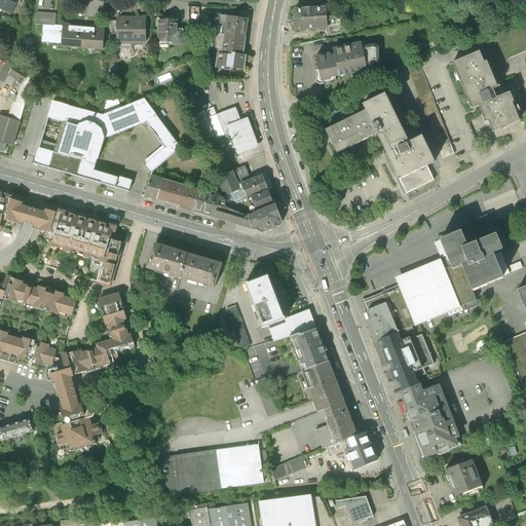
[(17,0),(0,0),(0,6),(4,9),(4,11),(12,15),(17,0)]
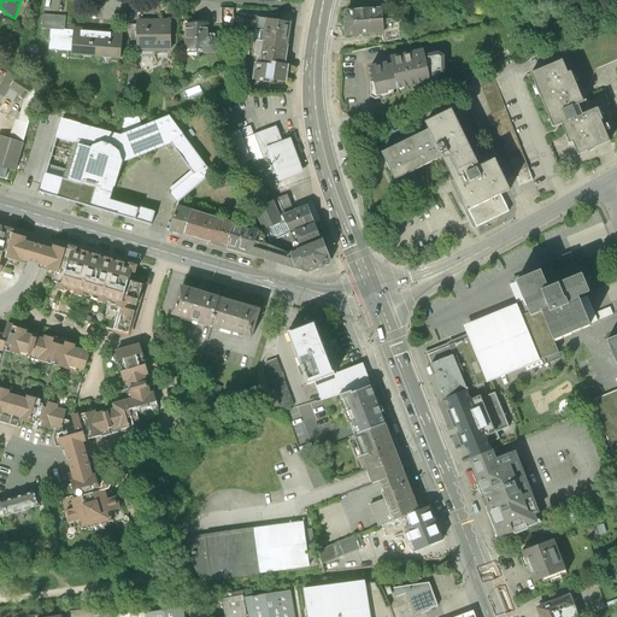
[(382,9),(344,11),(345,23),(383,21),(382,9)]
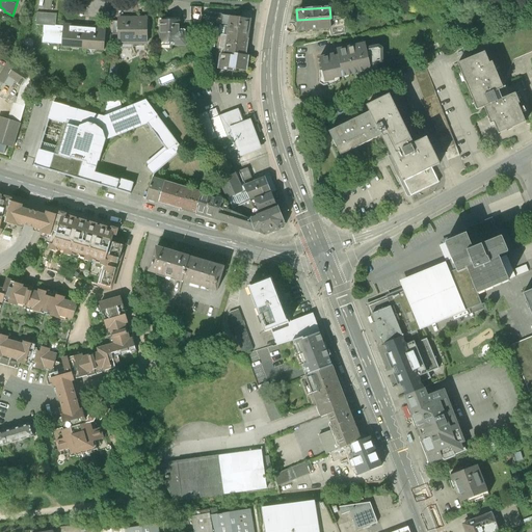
[(35,25),(43,25),(56,27),(56,15),(36,12),(35,25)]
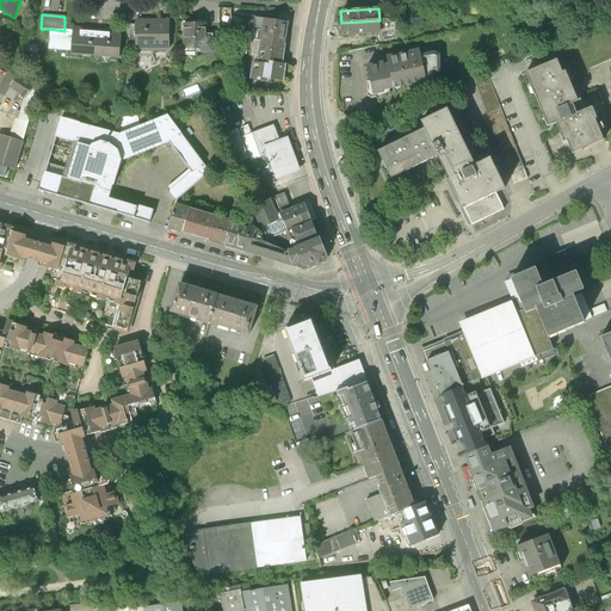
[(264,19),(254,18),(254,23),(238,20),(236,25),(248,28),(247,38),(254,39),(260,41),(264,19)]
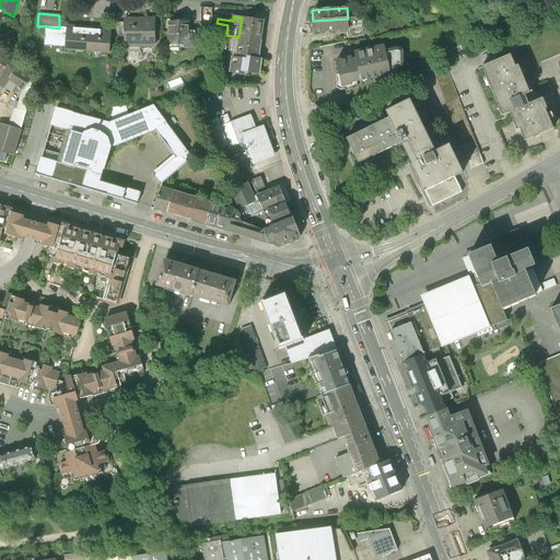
[(242,18),(238,37),(261,41),(264,22),(242,18)]
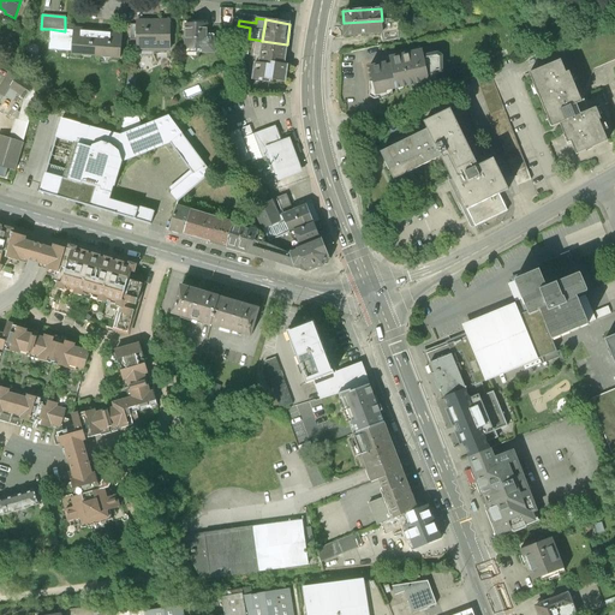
[(399,19),(382,21),(382,33),(382,42),(400,37),(399,19)]
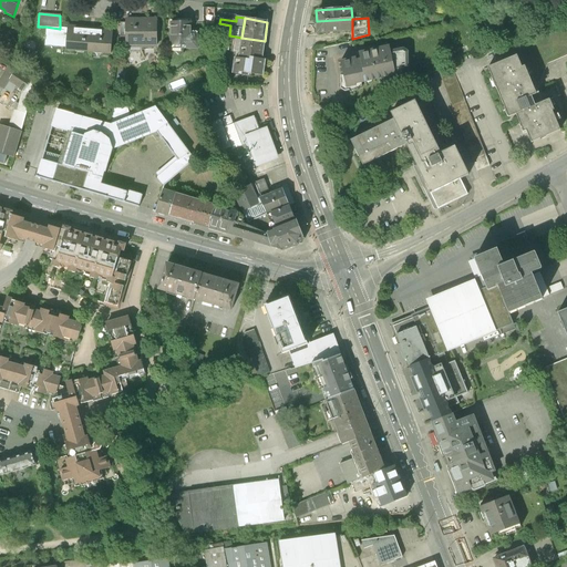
[(352,19),(317,21),(317,32),(352,30),(352,19)]
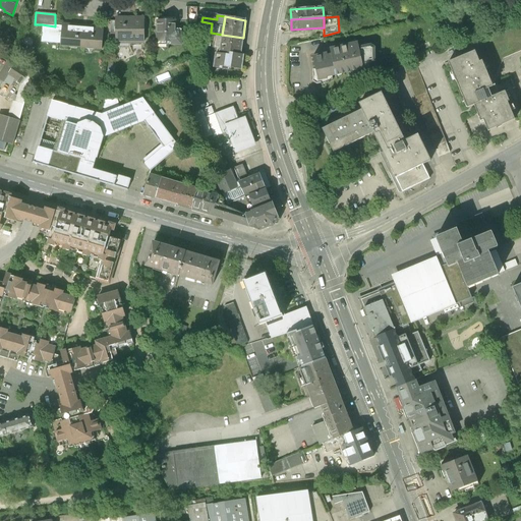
[(143,19),(116,19),(116,44),(143,44),(143,19)]
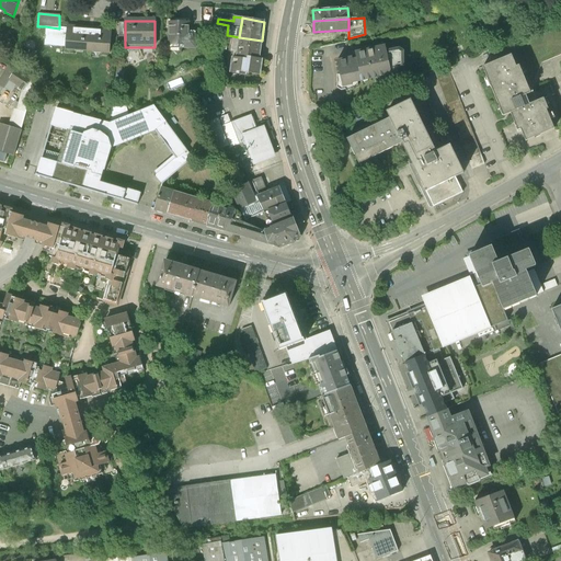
[(189,21),(170,21),(170,46),(195,46),(195,33),(189,33),(189,21)]
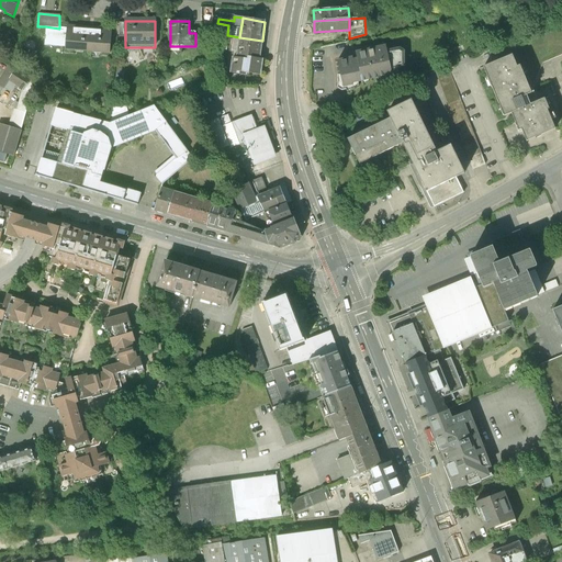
[(59,29),(45,26),(44,35),(52,35),(52,44),(65,45),(67,29),(59,29)]
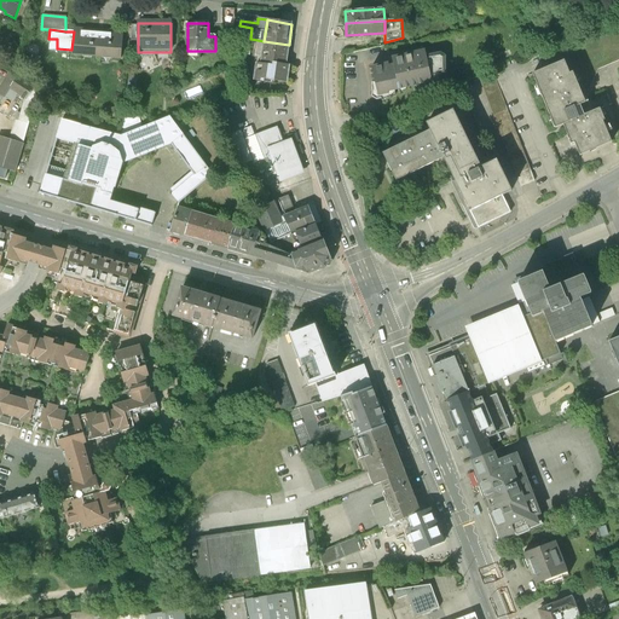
[(102,34),(74,32),(71,50),(71,55),(120,59),(122,34),(102,32),(102,34)]
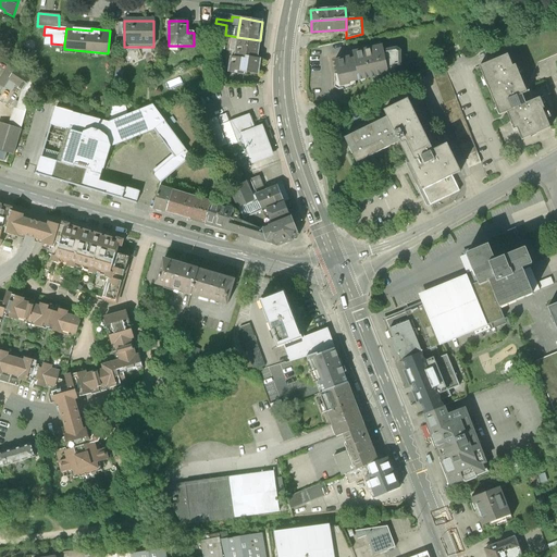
[(235,51),(234,59),(245,61),(245,58),(257,60),(260,40),(237,37),(235,51)]
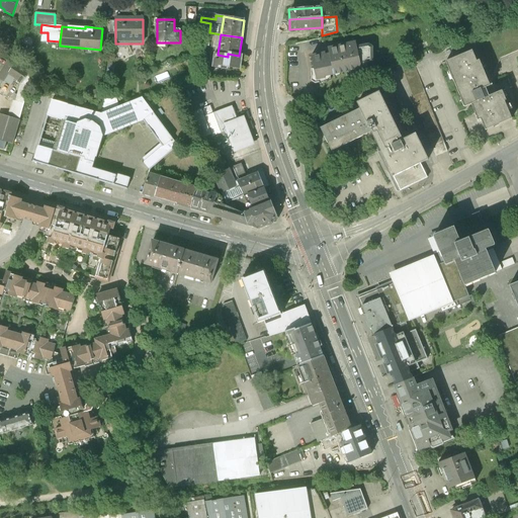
[(325,52),(310,56),(316,80),(361,69),(359,64),(372,61),(372,47),(367,45),(356,47),(355,41),(327,49),(329,54),(325,55),(325,52)]
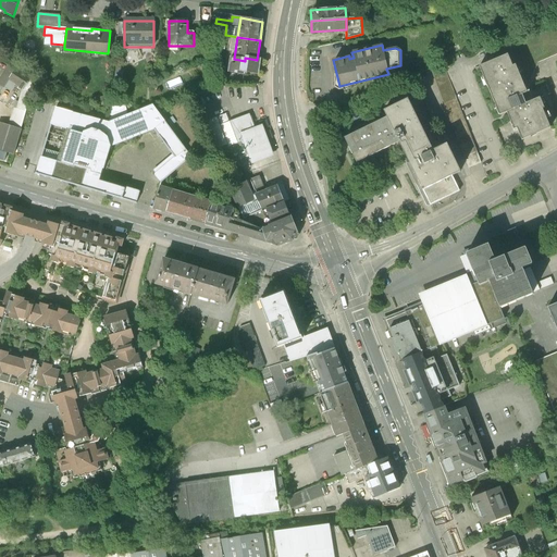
[(506,57),(479,69),(499,116),(506,113),(511,123),(514,122),(521,140),(548,128),(541,111),(543,110),(539,99),(525,106),(521,96),(525,94),(518,74),(515,75),(506,57)]
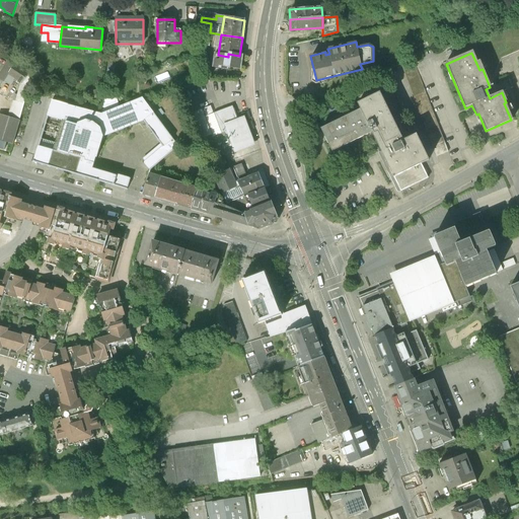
[(218,55),(216,55),(214,68),(238,69),(241,56),(239,56),(228,54),(228,57),(218,55)]
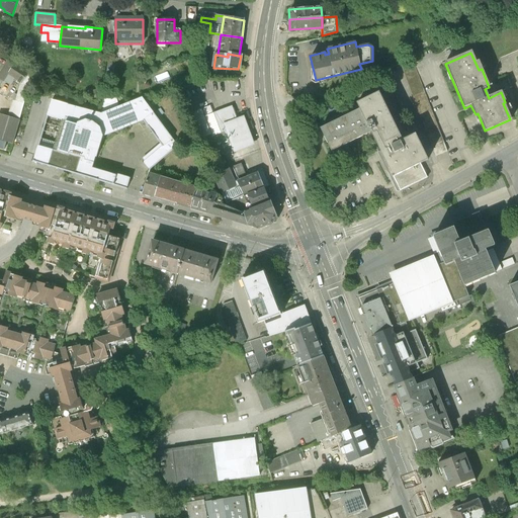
[(15,64),(9,60),(0,73),(0,77),(4,80),(7,74),(15,64)]
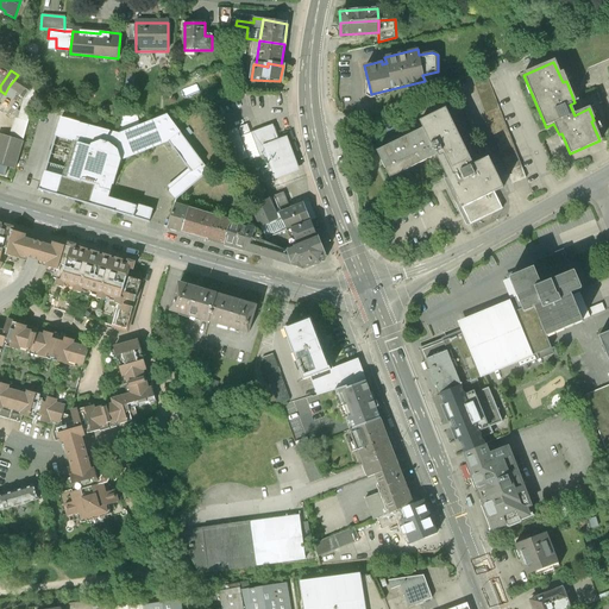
[(484,70),(471,75),(513,183),(526,179),(484,70)]
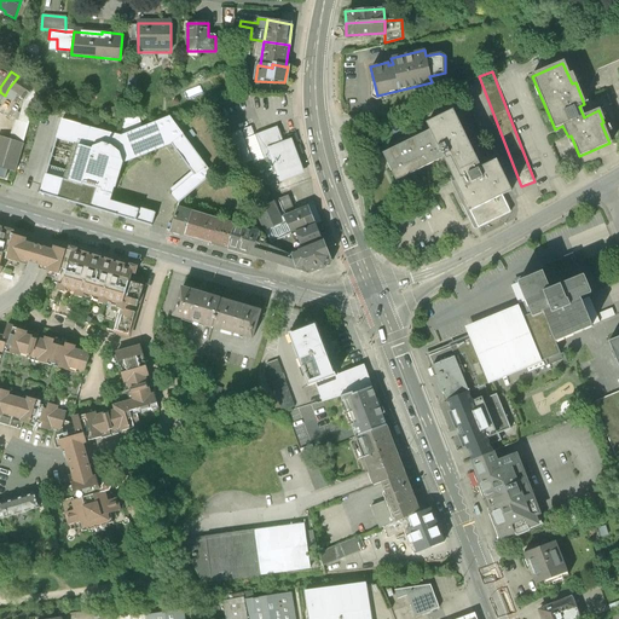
[(35,87),(18,76),(9,88),(24,99),(27,100),(35,87)]
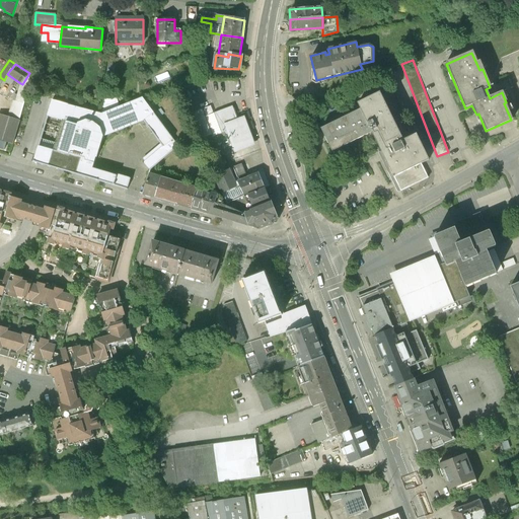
[(20,83),(15,101),(24,103),(32,75),(29,73),(22,84),(20,83)]
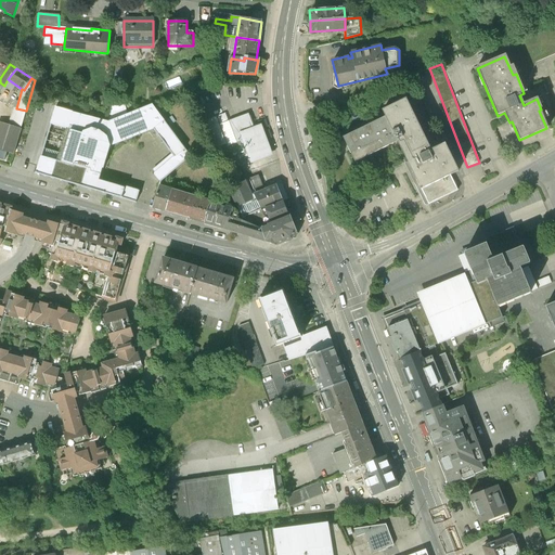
[(384,112),(386,117),(398,141),(409,164),(417,180),(429,204),(457,190),(450,176),(459,171),(446,144),(431,152),(407,100),(384,112)]
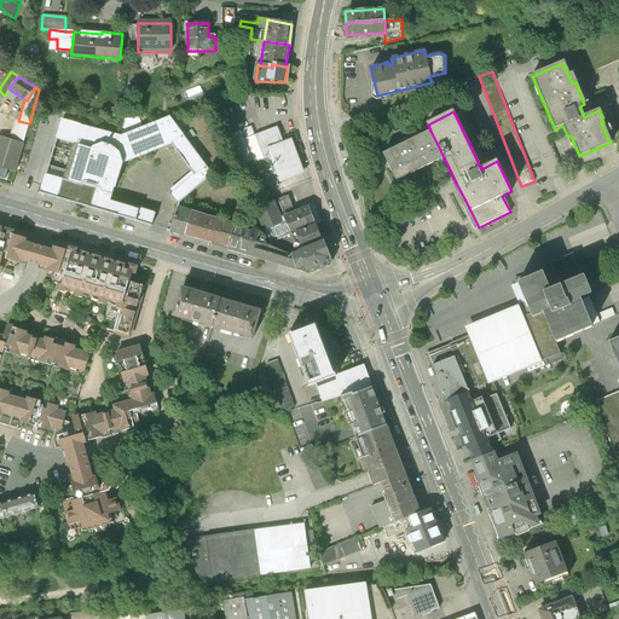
[(172,195),(172,196),(172,197),(178,203),(213,174),(169,117),(121,137),(96,129),(81,126),(62,120),(53,149),(46,175),(40,195),(137,223),(140,207),(129,203),(128,207),(109,201),(111,195),(114,189),(115,189),(122,163),(171,144),(192,173),(171,190),(173,192),(172,192),(172,194),(172,195)]
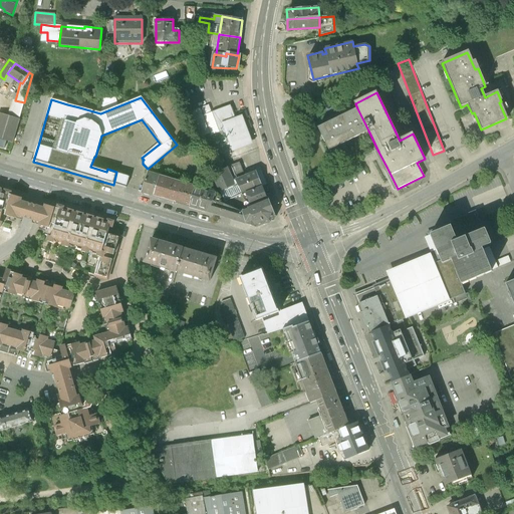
[(12,99),(8,115),(8,116),(19,119),(24,102),(15,100),(12,99)]
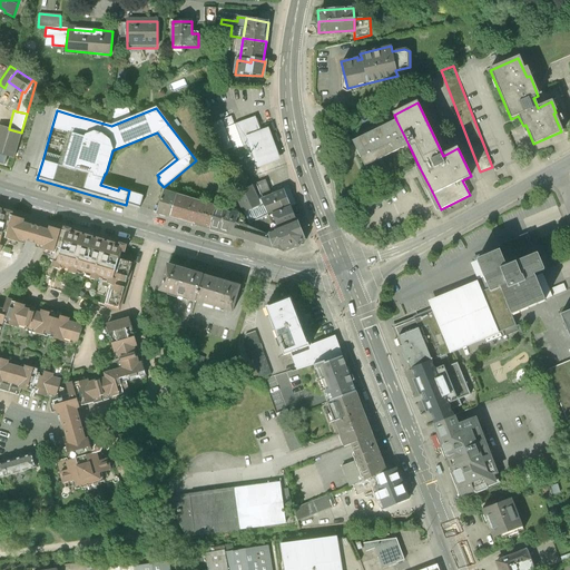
[(255,118),(236,124),(225,128),(232,148),(233,148),(234,150),(233,151),(235,156),(239,169),(241,172),(256,166),(271,161),(263,140),(259,131),(255,118)]
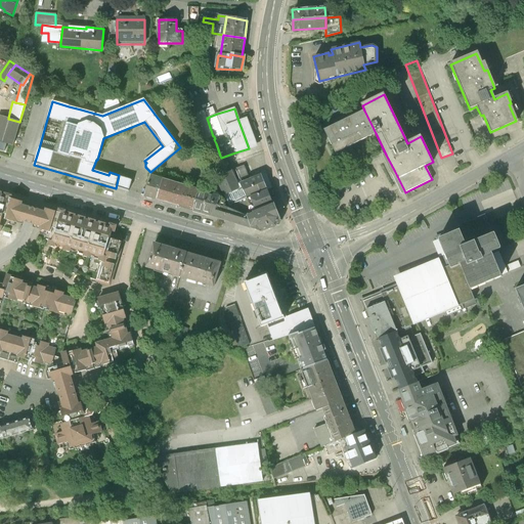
[(204,111),(191,115),(197,125),(201,128),(206,139),(213,136),(207,118),(204,111)]
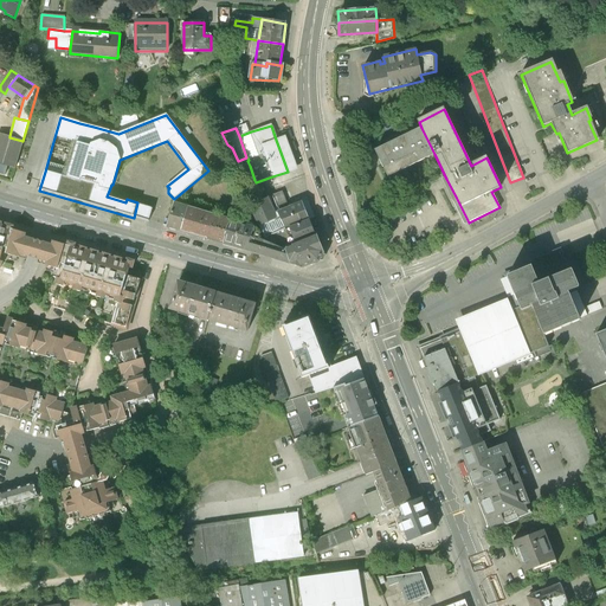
[(375,150),(388,176),(399,172),(424,159),(434,154),(421,128),(375,150)]
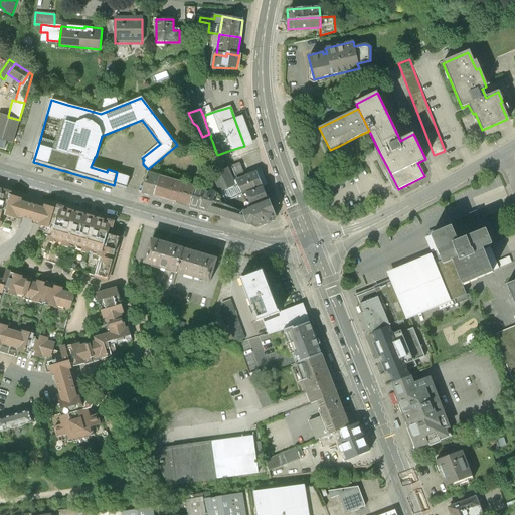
[(0,140),(12,144),(19,120),(8,117),(8,116),(0,113),(0,140)]
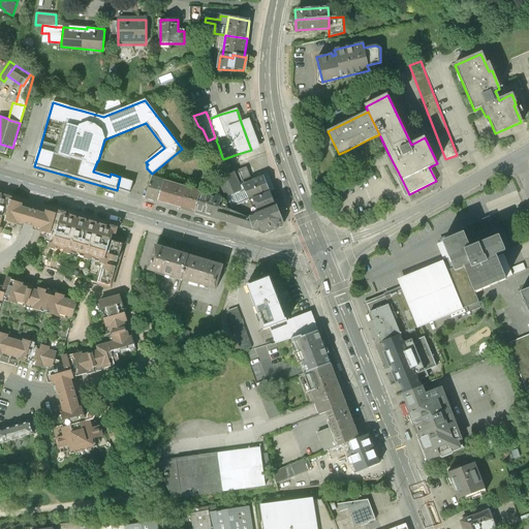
[(260,149),(249,119),(241,122),(244,130),(251,150),(238,154),(239,156),(252,152),(260,149)]
